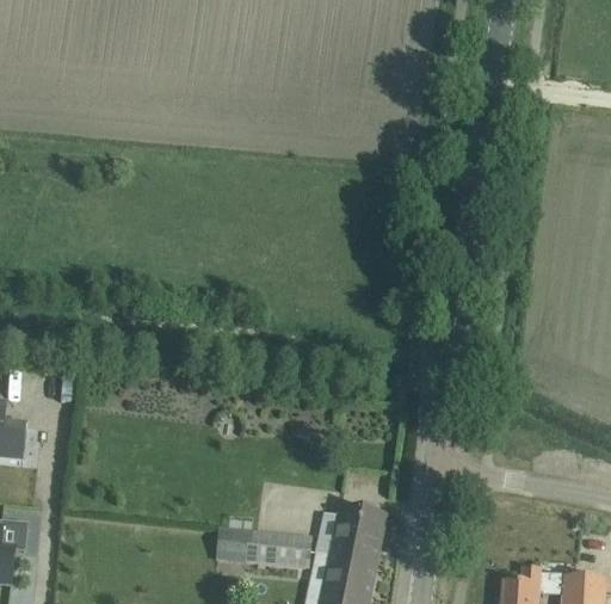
[(0,400),(0,457),(23,460),(26,423),(6,420),(1,419),(2,400),(0,400)]
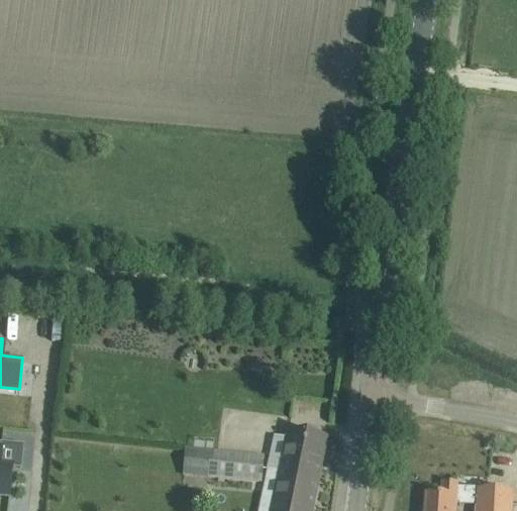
[(286,427),(279,465),(319,473),(326,435),(286,427)]
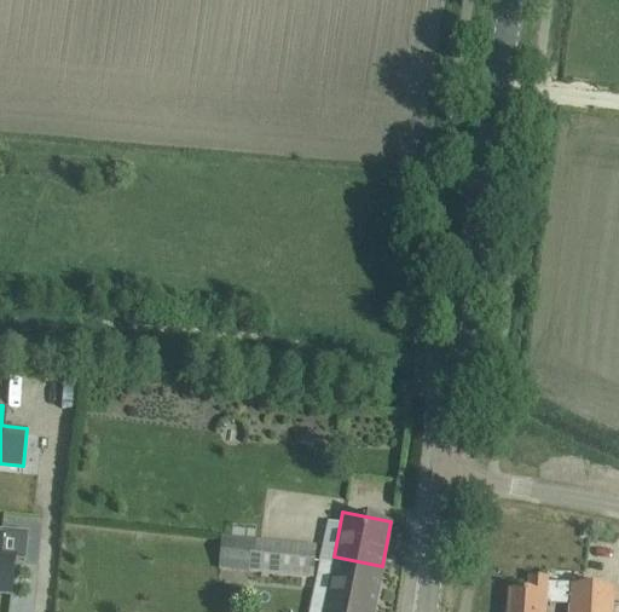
[(0,589),(11,592),(15,555),(15,553),(0,552),(3,532),(0,531),(0,589)]
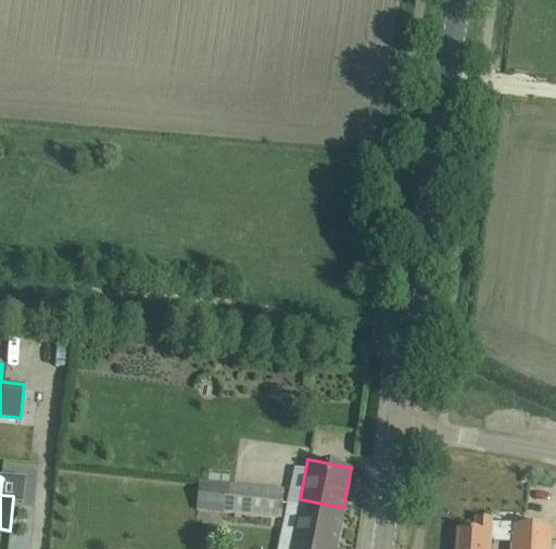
[(224,480),(219,510),(279,513),(285,484),(224,480)]
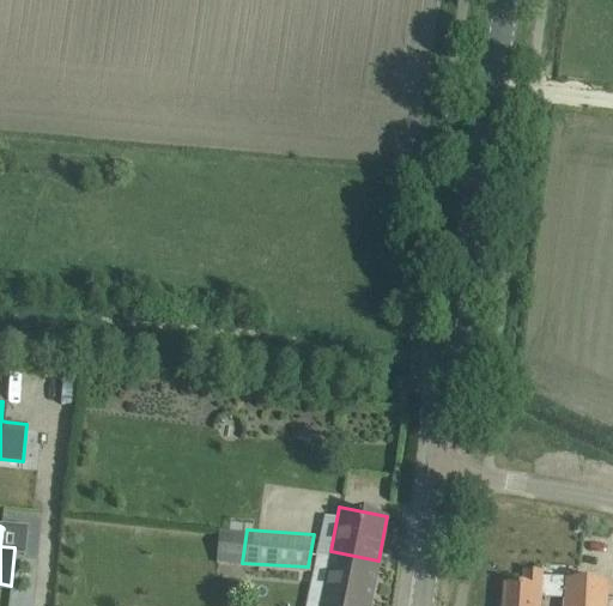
[(369,605),(378,561),(331,551),(319,605),(369,605)]
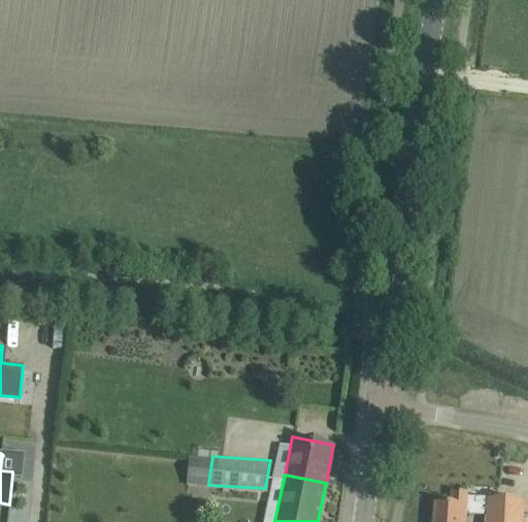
[(466,493),(466,491),(451,490),(451,503),(435,502),(434,521),(464,521),(466,508),(486,510),(485,521),(522,521),(524,497),(487,495),(487,494),(466,493)]
